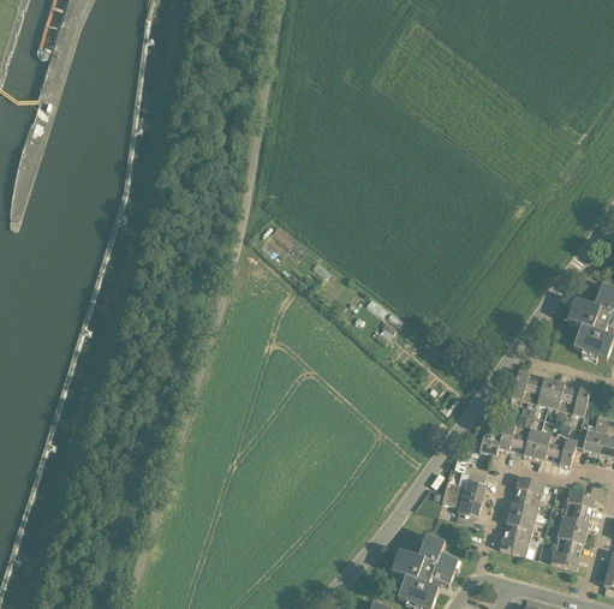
[(613,288),(601,285),(592,308),(574,300),(566,321),(580,326),(572,346),(606,359),(613,339),(612,338),(613,330),(613,288)]
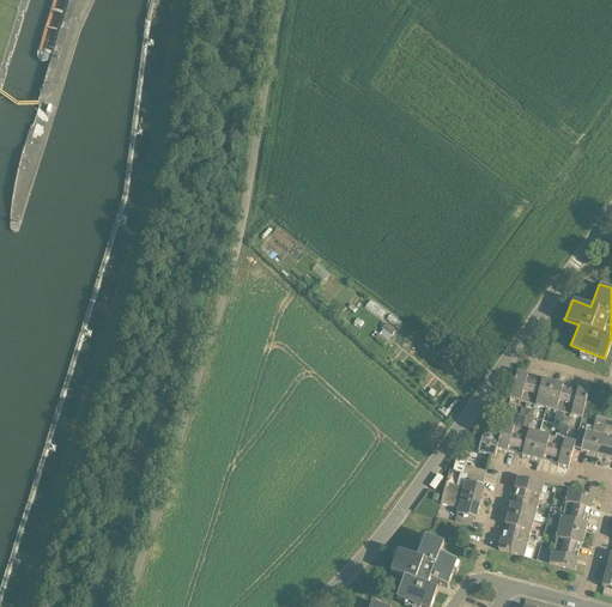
[(380,315),(385,308),(369,296),(363,302),(380,315)]
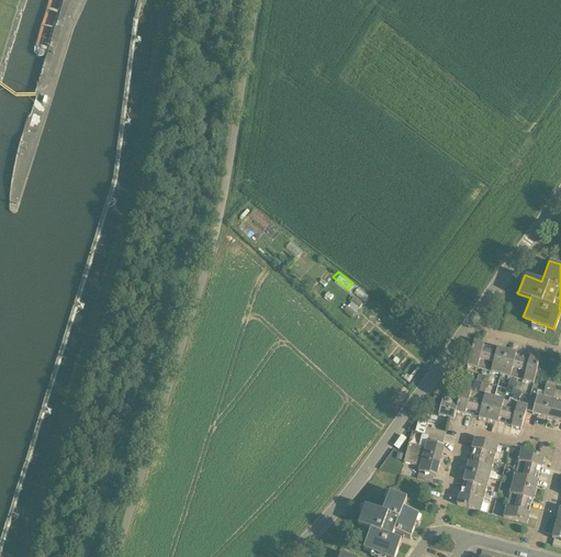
[(473,338),(467,361),(474,364),(481,341),(473,338)]
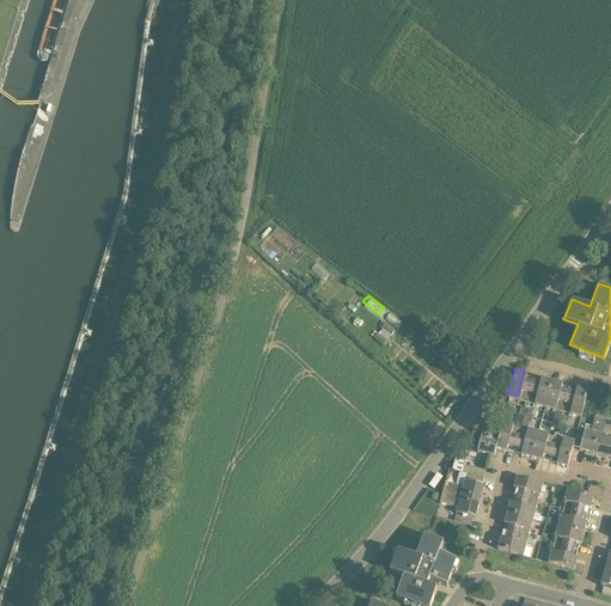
[(517,396),(524,398),(523,402),(525,402),(532,374),(525,373),(526,371),(524,371),(517,396)]
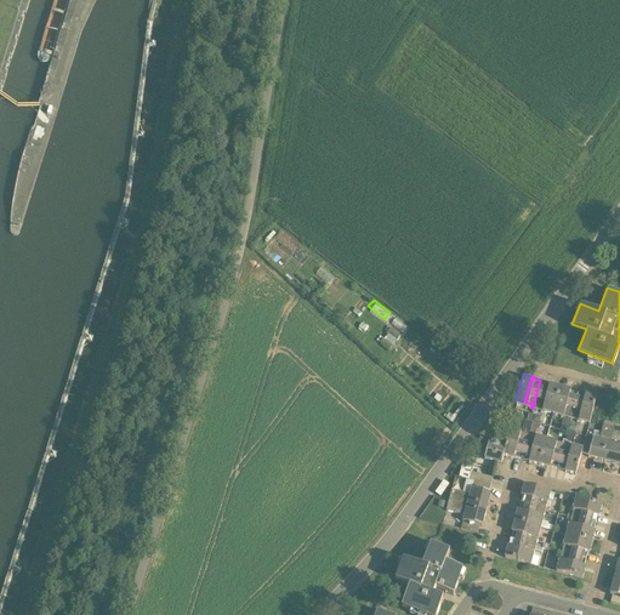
[(535,409),(536,405),(542,406),(550,381),(549,381),(547,382),(540,380),(533,408),(535,409)]
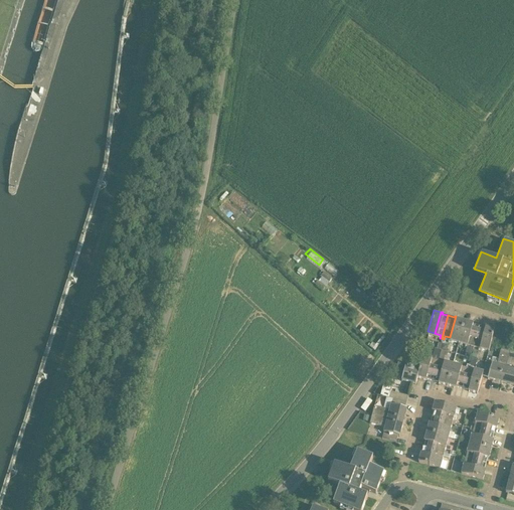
[(450,337),(458,339),(463,318),(456,316),(450,337)]
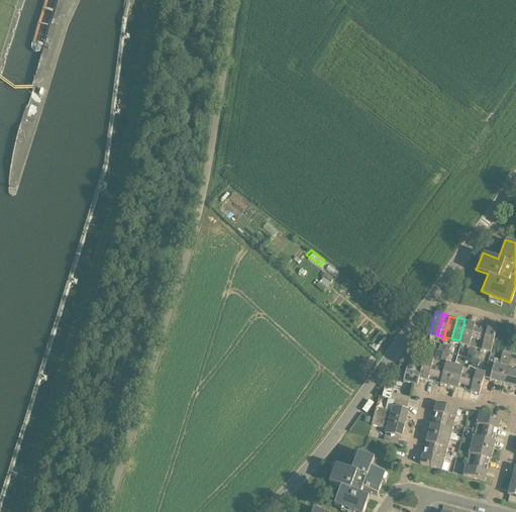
[(465,319),(459,340),(467,342),(473,321),(465,319)]
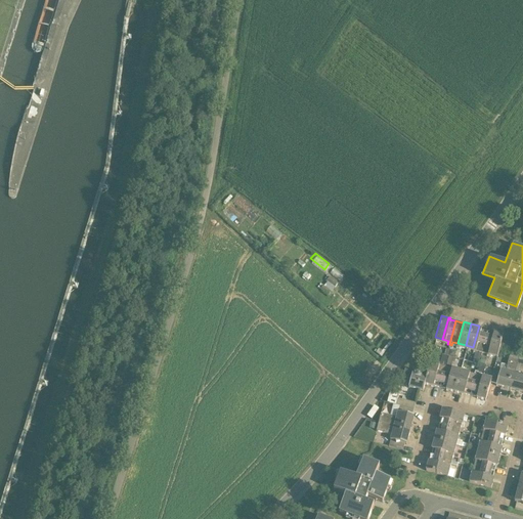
[(473,347),(481,349),(486,329),(480,327),(480,326),(479,326),(473,347)]
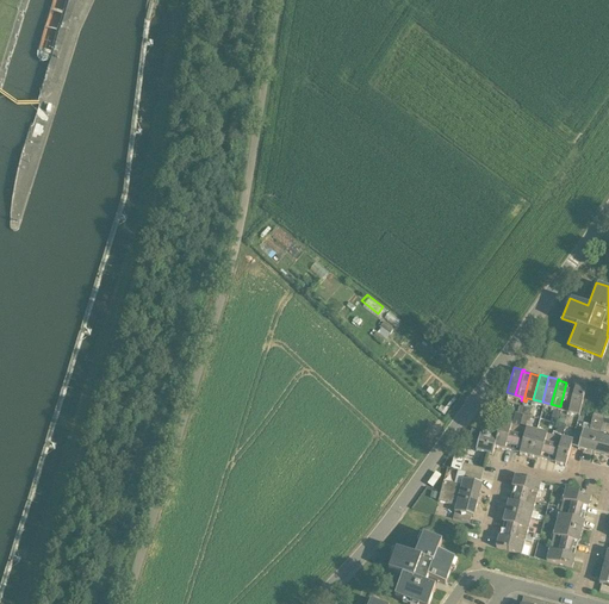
[(561,411),(561,408),(569,409),(576,384),(573,384),(573,385),(566,383),(560,406),(559,410),(561,411)]
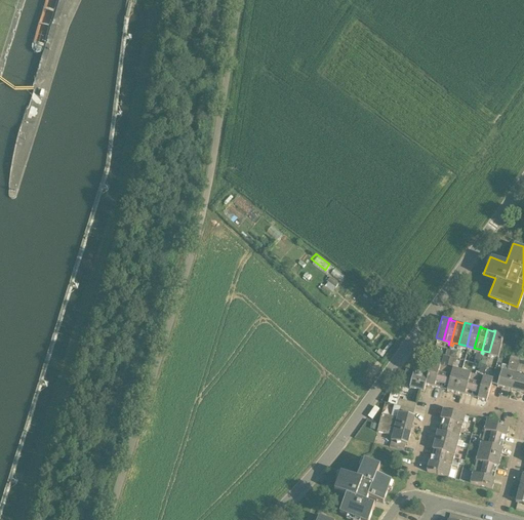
[(497,354),(498,350),(502,332),(495,330),(489,352),(497,354)]
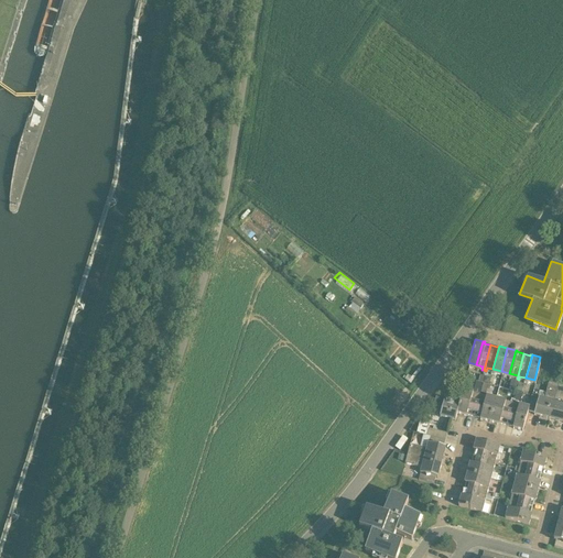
[(473,413),(478,391),(482,379),(475,376),(473,389),(469,389),(464,412),(466,412),(466,411),(473,413)]
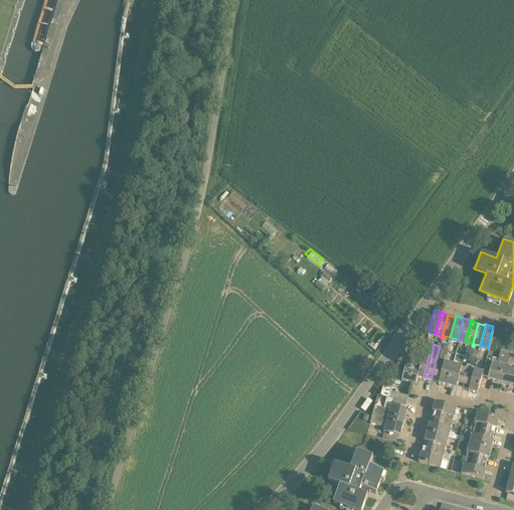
[(487,375),(488,376),(501,379),(508,348),(500,346),(496,360),(485,358),(482,368),(482,372),(487,374),(487,375)]
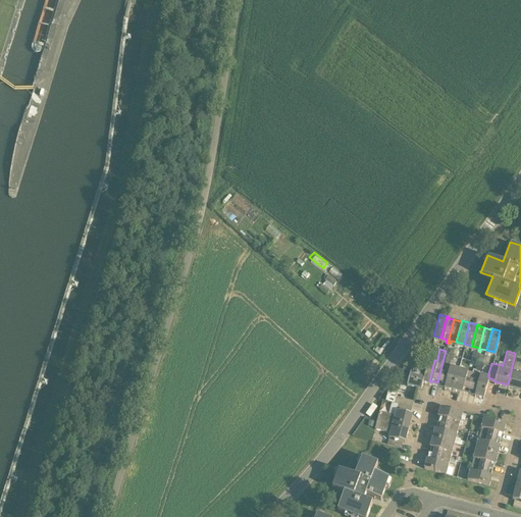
[(508,384),(520,388),(520,370),(520,367),(520,354),(515,353),(508,384)]
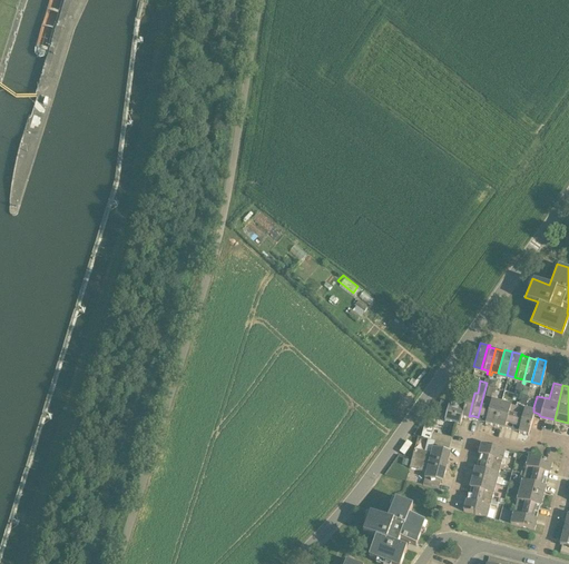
[(474,393),(467,391),(463,404),(461,414),(469,416),(474,393)]
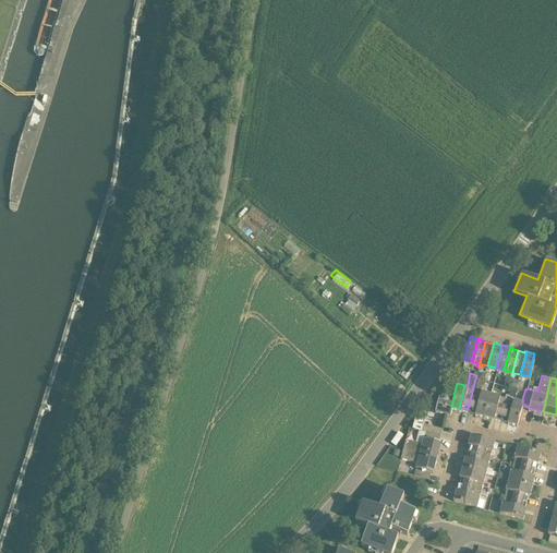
[(474,387),(473,387),(468,409),(474,410),(474,411),(475,412),(482,389),(480,388),(474,387)]
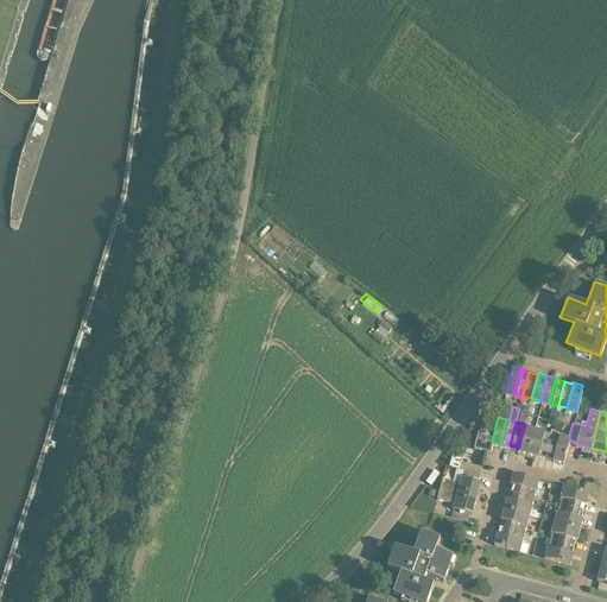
[(467,433),(475,436),(473,445),(489,450),(492,442),(494,431),(469,424),(467,433)]
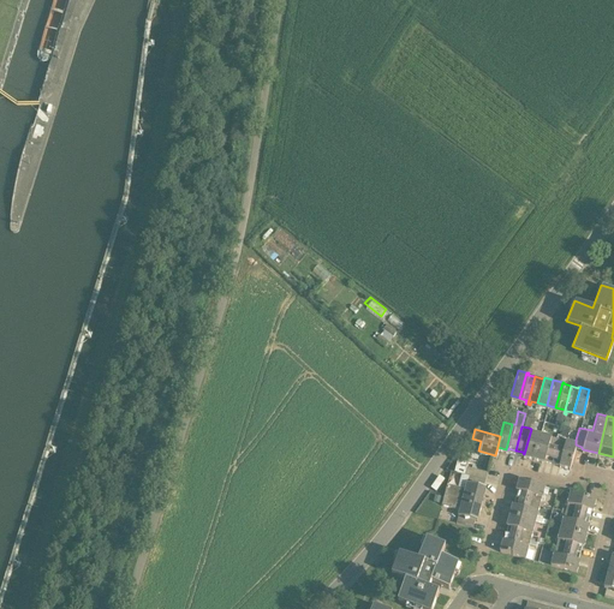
[(534,457),(540,431),(531,429),(524,454),(534,457)]
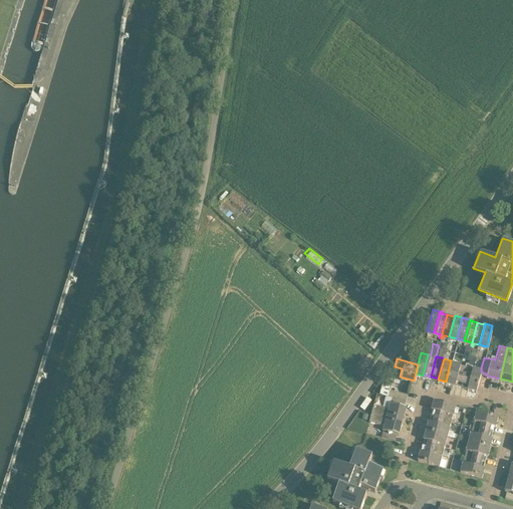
[(459,362),(451,360),(446,382),(453,384),(459,362)]
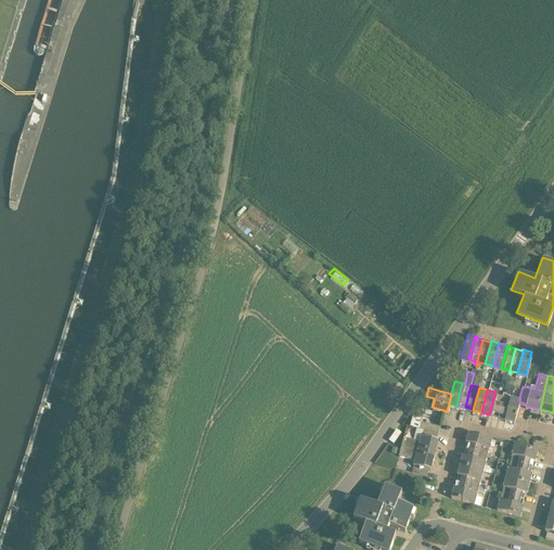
[(503,393),(501,393),(495,392),(489,414),(490,414),(491,413),(498,414),(503,393)]
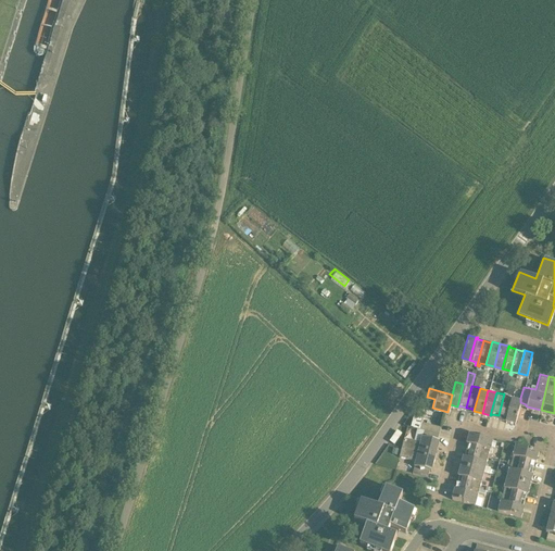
[(513,396),(506,395),(504,393),(499,415),(505,417),(504,418),(506,420),(513,396)]
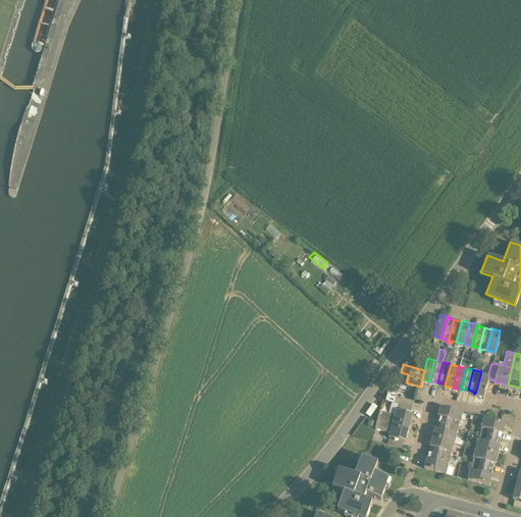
[(475,394),(483,396),(485,386),(485,385),(488,377),(488,373),(481,371),(475,394)]
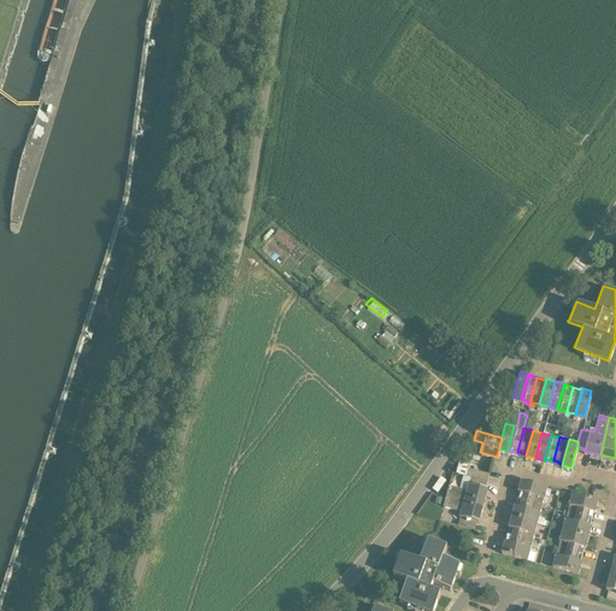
[(488,470),(467,464),(464,473),(469,474),(486,479),(488,470)]
